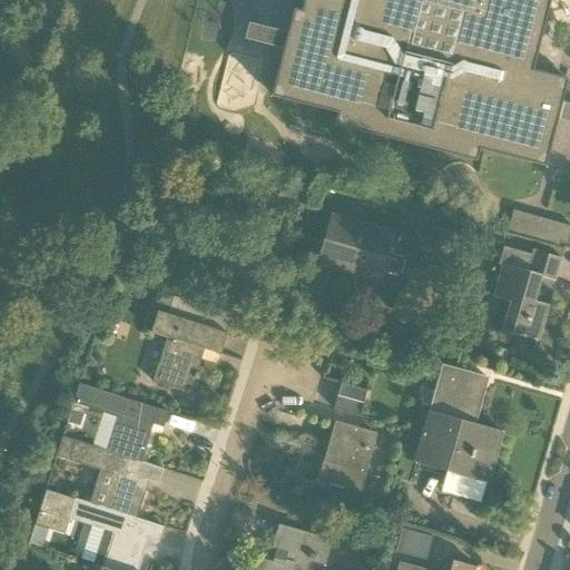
[(304,0),(302,11),(294,9),(288,32),(287,33),(284,48),(284,49),(272,97),(337,114),(335,121),(335,125),(477,161),(479,151),(480,149),(546,166),(550,149),(558,119),(558,118),(561,104),(562,102),(568,79),(533,70),(550,0),(304,0)]
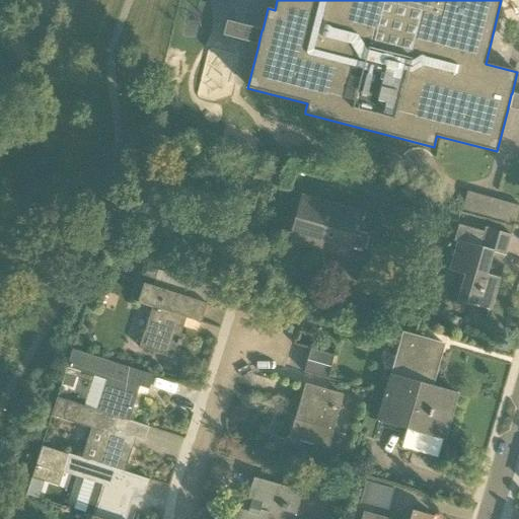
[(510,225),(511,222),(516,224),(518,215),(518,207),(467,192),(461,211),(510,225)]
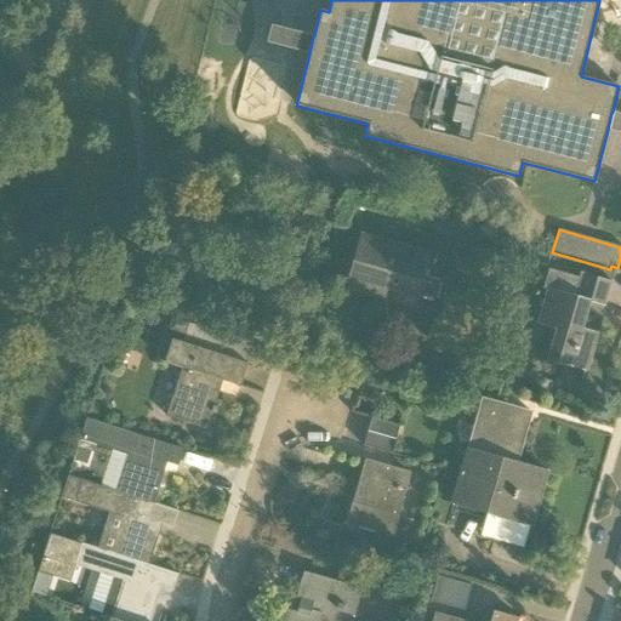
[(369,283),(386,288),(421,297),(433,256),(362,235),(347,288),(366,294),(369,283)]
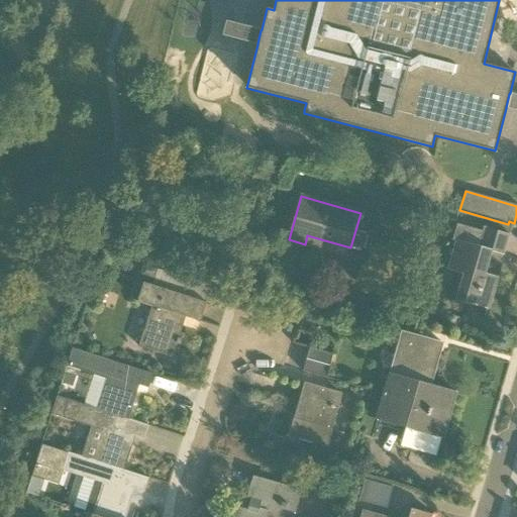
[(509,234),(484,227),(483,231),(457,224),(452,240),(455,241),(447,270),(462,274),(455,300),(488,309),(497,277),(485,274),(492,251),(503,254),(509,234)]
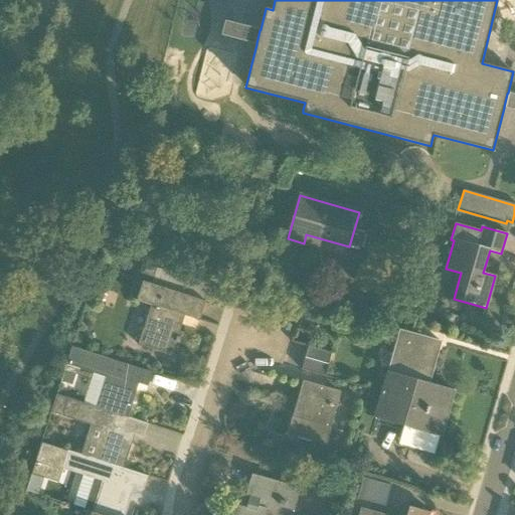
[(152,306),(139,346),(172,356),(176,342),(179,343),(180,338),(178,337),(184,316),(199,321),(205,302),(143,282),(137,301),(152,306)]
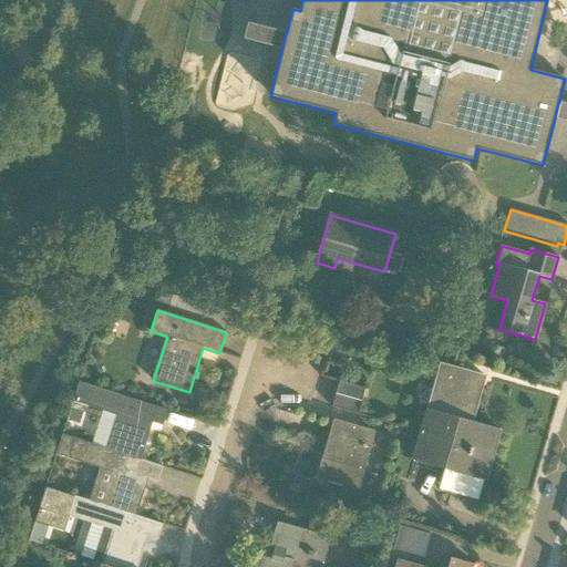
[(500,430),(466,420),(480,375),(442,363),(429,409),(428,408),(413,459),(415,460),(416,459),(484,480),(488,461),(491,462),(500,430)]
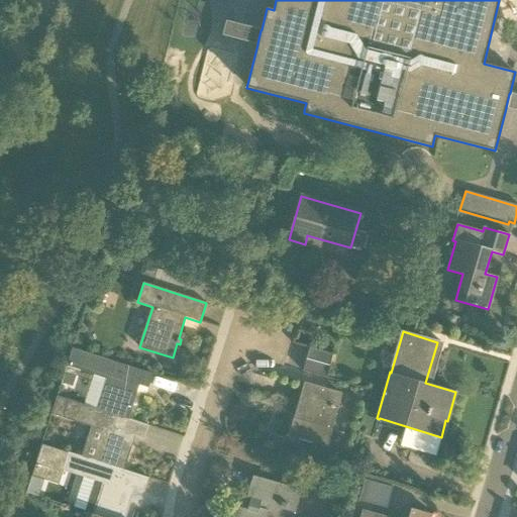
[(306,359),(329,366),(332,354),(309,347),(306,359)]
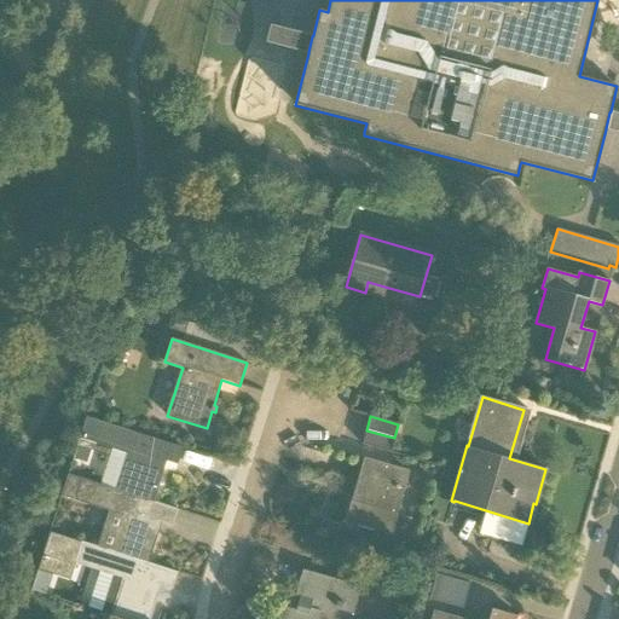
[(178,466),(183,449),(86,417),(80,439),(127,455),(116,490),(154,502),(167,462),(178,466)]
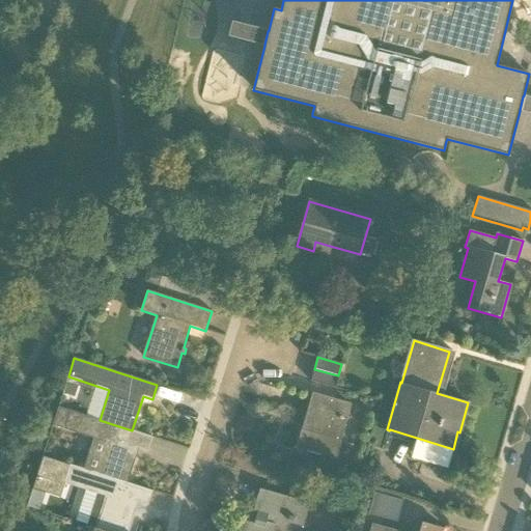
[(335,388),(338,375),(314,369),(311,381),(335,388)]
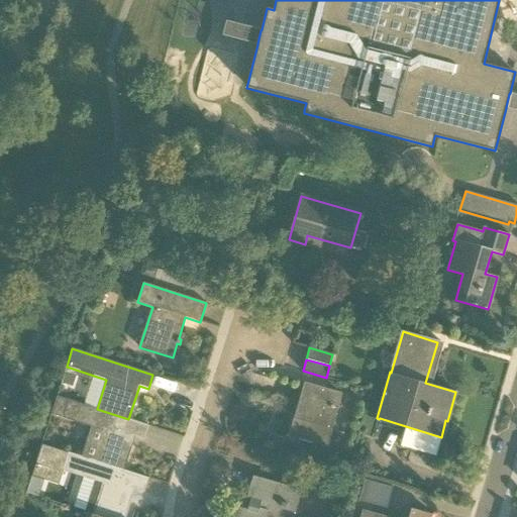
[(326,446),(341,394),(307,384),(297,419),(293,418),(289,435),(286,434),(285,436),(301,442),(302,440),(327,448),(328,446),(326,446)]
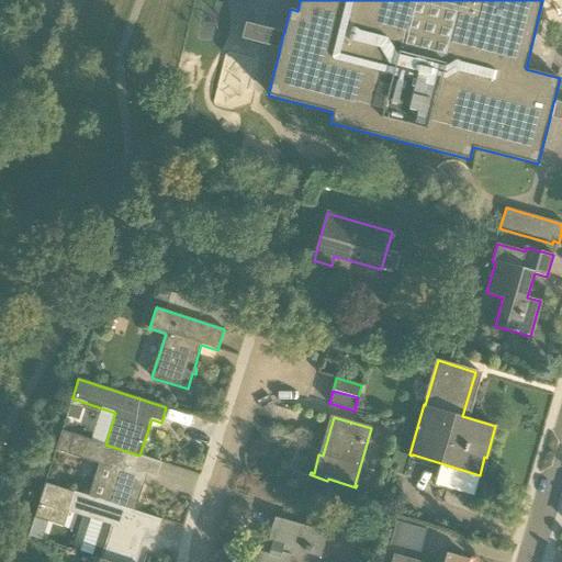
[(139,456),(105,445),(74,435),(72,436),(60,431),(55,451),(110,468),(100,499),(99,501),(134,513),(135,512),(146,474),(157,478),(161,462),(139,456)]
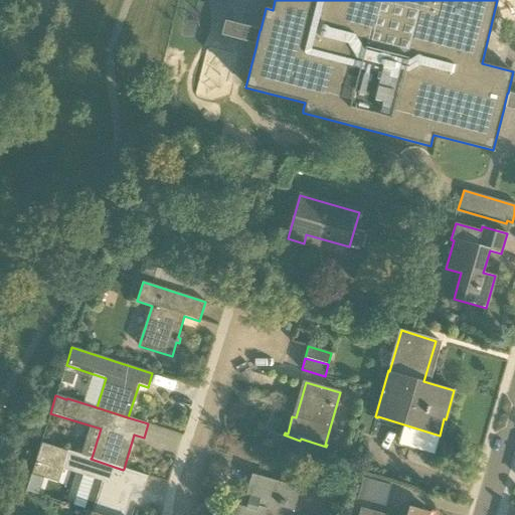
[(92,458),(66,450),(42,443),(30,479),(31,480),(27,491),(38,494),(42,483),(43,478),(58,482),(62,470),(94,479),(83,513),(90,514),(91,514),(92,512),(100,514),(125,514),(134,488),(144,491),(148,477),(124,469),(123,470),(91,459),(92,458)]
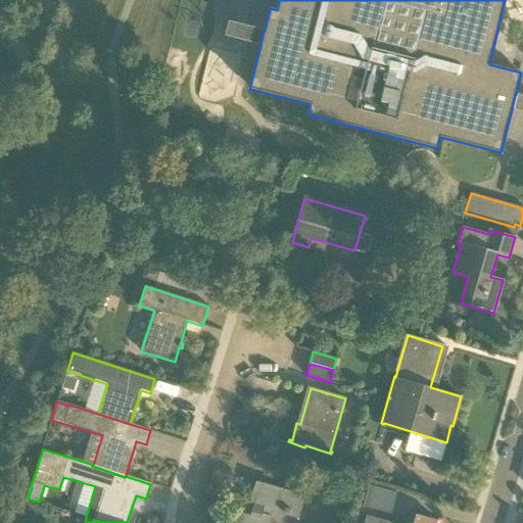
[(233,522),(269,522),(275,505),(285,508),(283,512),(297,516),(297,518),(299,519),(305,495),(310,496),(314,485),(306,483),(302,494),(255,481),(247,510),(243,509),(242,513),(237,512),(233,522)]
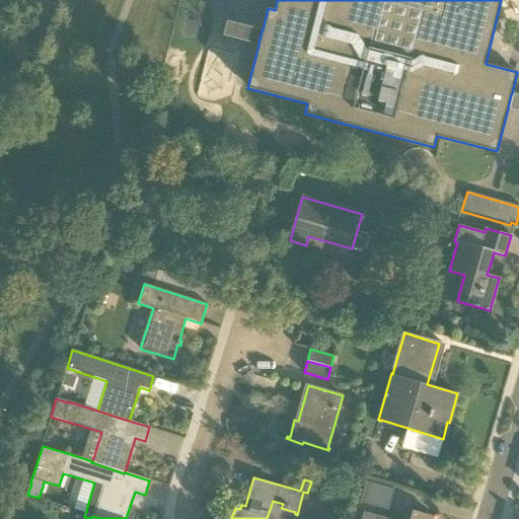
[(389,487),(366,479),(362,493),(385,499),(389,487)]
